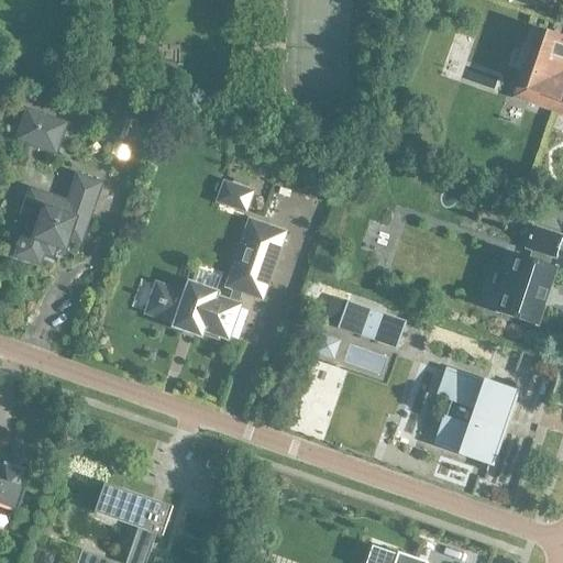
[(562,41),(551,36),(545,51),(533,46),(523,73),(537,77),(528,101),(562,113),(562,41)]
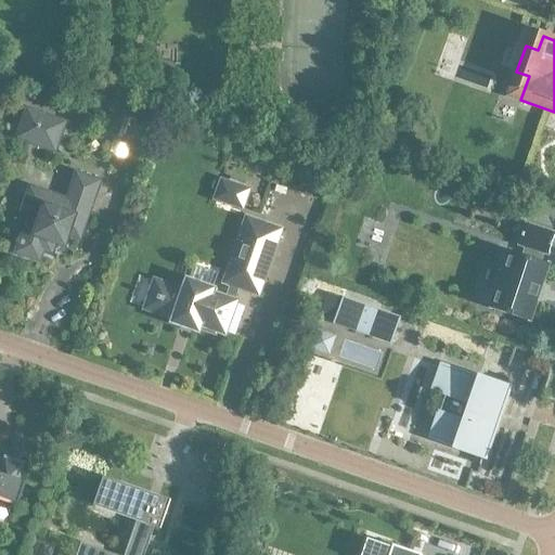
[(65,124),(28,111),(21,131),(36,136),(38,129),(60,137),(65,124)]
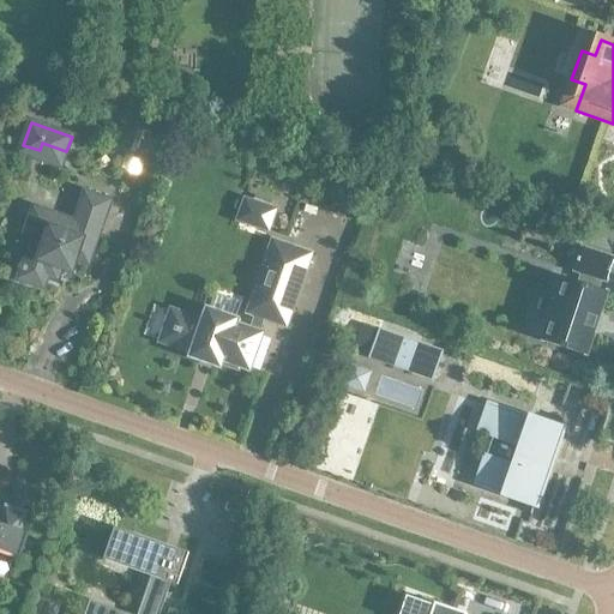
[(139,132),(133,151),(145,155),(151,136),(139,132)]
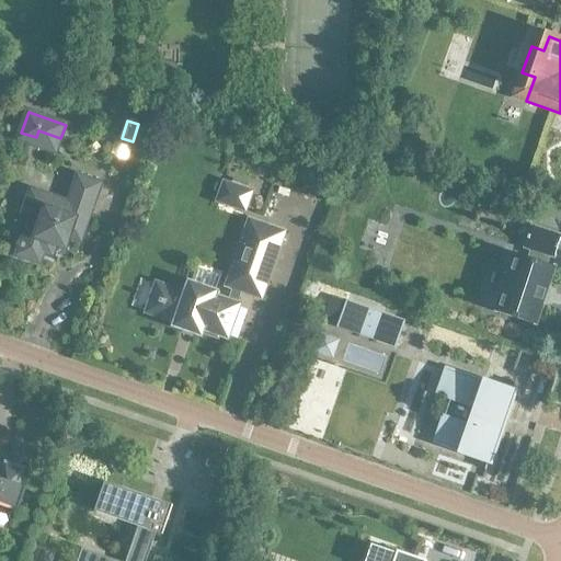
[(81,241),(101,184),(78,176),(69,203),(32,190),(24,213),(34,216),(29,233),(25,232),(22,242),(19,241),(18,245),(21,247),(18,255),(39,263),(45,249),(54,252),(56,244),(66,248),(69,238),(81,241)]
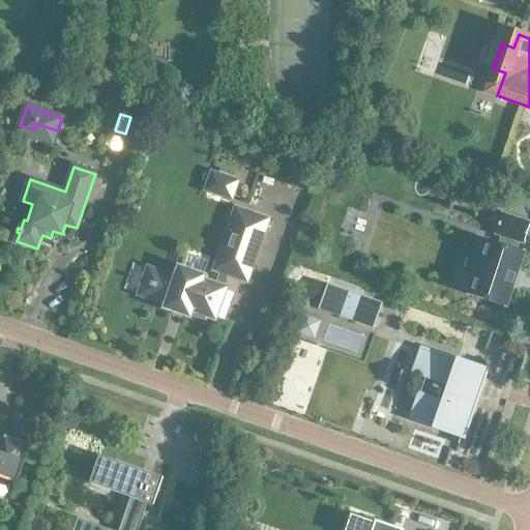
[(210,181),(234,189),(236,182),(212,174),(210,181)]
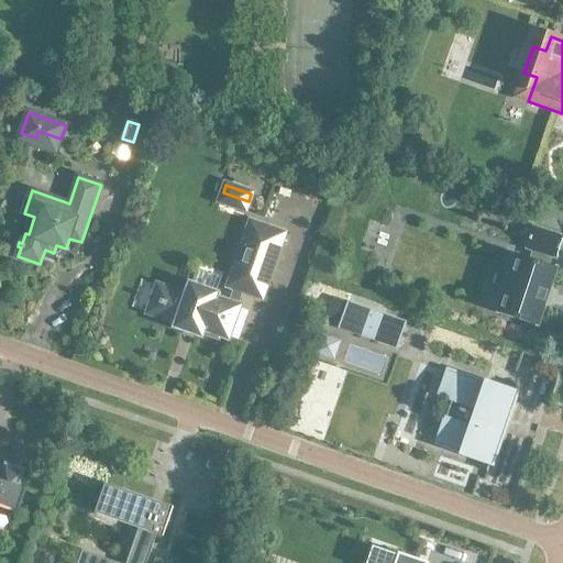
[(285,233),(251,222),(229,286),(235,288),(230,302),(214,298),(217,294),(191,285),(187,296),(166,288),(156,316),(178,323),(177,327),(184,329),(186,330),(187,327),(194,329),(192,332),(202,335),(203,332),(218,338),(219,334),(229,338),(240,307),(238,306),(242,290),(262,298),(285,233)]
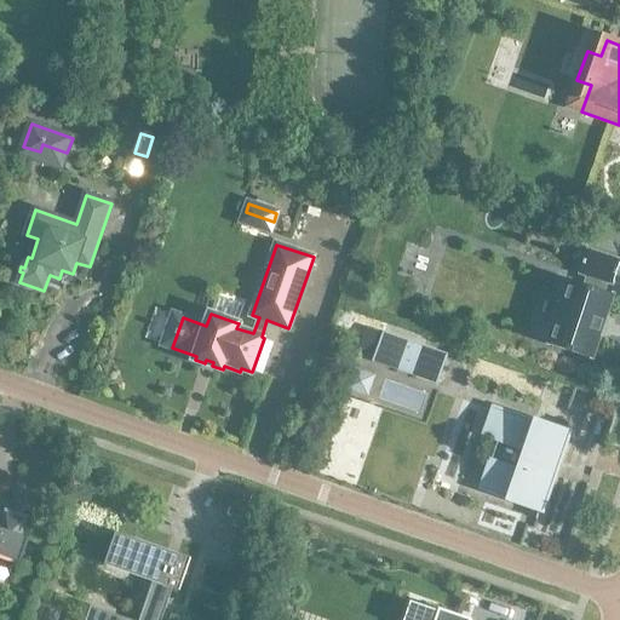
[(619,268),(619,260),(590,251),(583,274),(590,276),(587,286),(572,280),(550,344),(593,360),(601,337),(603,337),(609,320),(607,319),(615,296),(606,292),(608,282),(614,285),(619,268)]
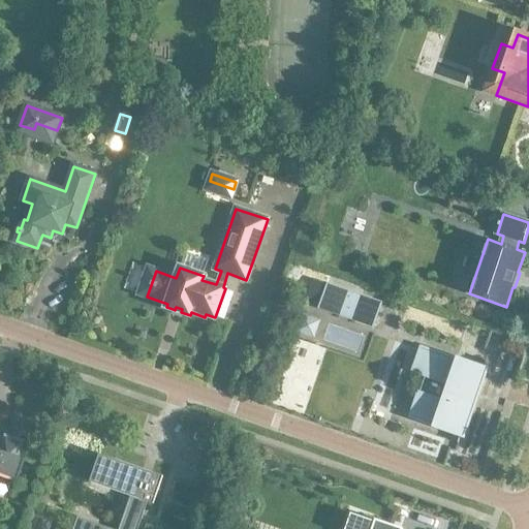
[(294,266),(291,276),(298,278),(302,268),(296,266),(294,266)]
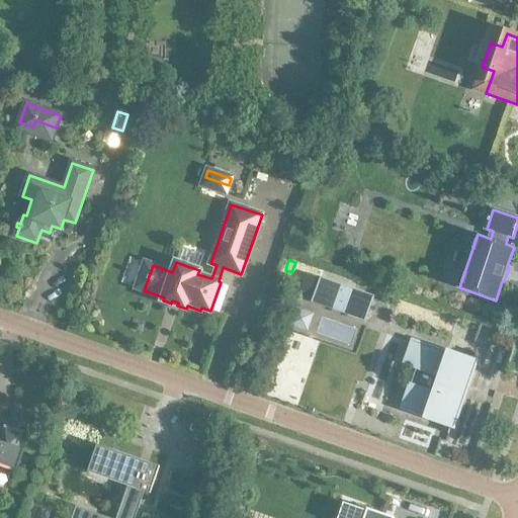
[(309,276),(303,292),(314,296),(320,280),(309,276)]
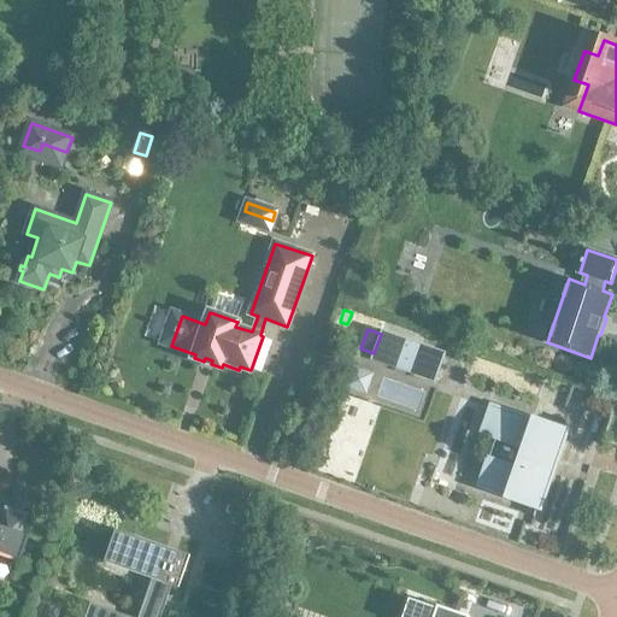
[(375,358),(374,357),(372,358),(435,380),(436,378),(434,378),(442,354),(383,334),(375,358)]
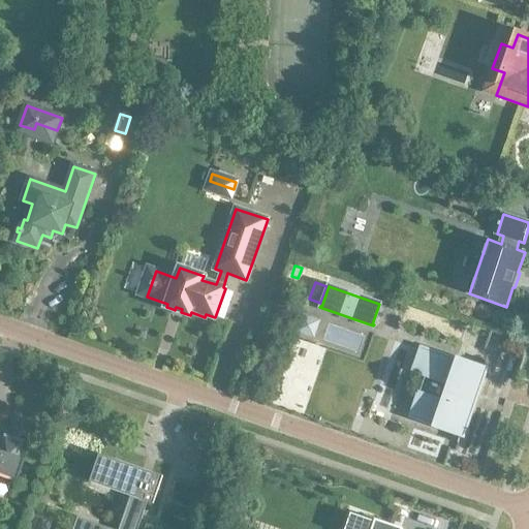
[(481,366),(479,366),(457,358),(455,363),(431,354),(423,377),(425,377),(419,394),(427,396),(418,417),(434,423),(433,428),(459,437),(457,443),(459,443),(471,405),(468,404),(481,366)]
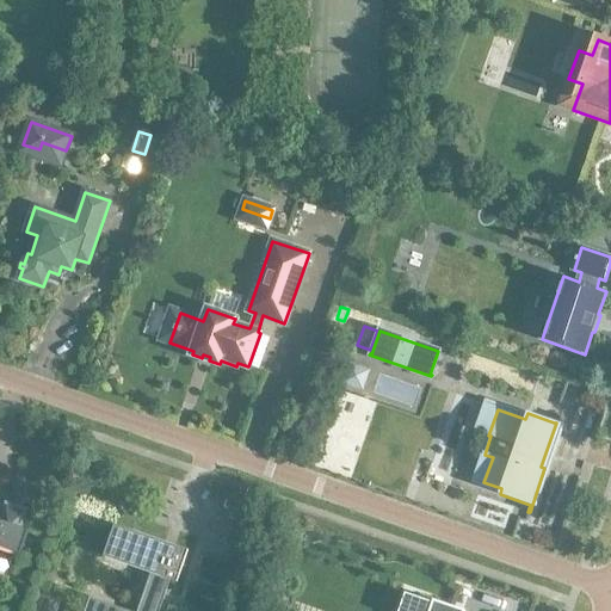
[(0,547),(20,555),(30,530),(22,528),(28,510),(6,501),(2,520),(0,519),(0,547)]
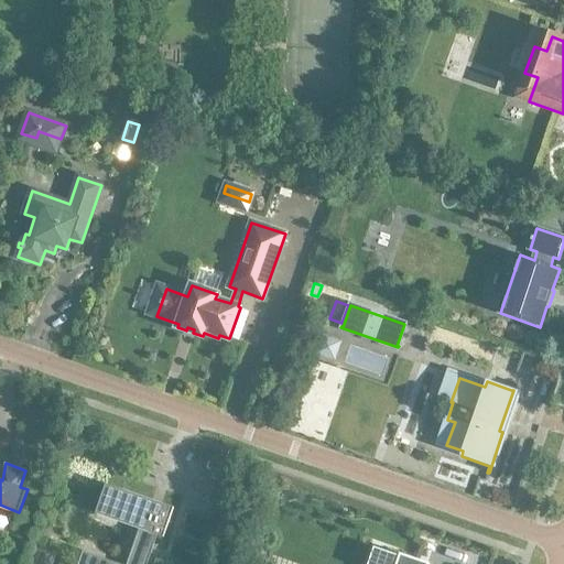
[(153,500),(106,485),(96,514),(139,529),(127,563),(118,563),(83,552),(78,563),(147,563),(158,535),(163,538),(174,508),(162,503),(160,511),(151,508),(153,500)]
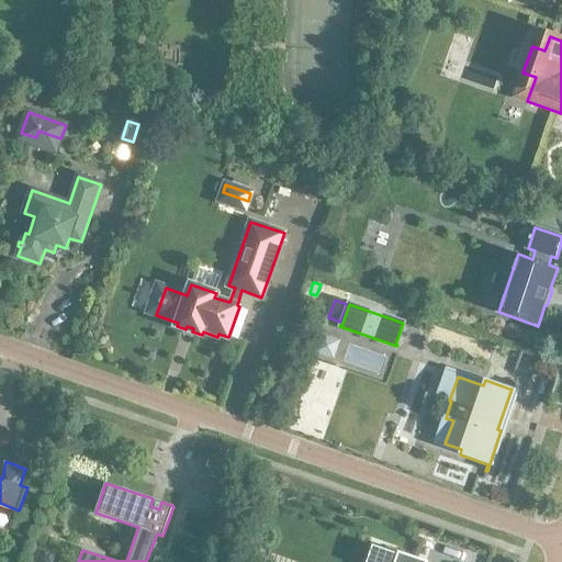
[(427,561),(398,552),(397,554),(373,546),(367,561),(427,561)]
